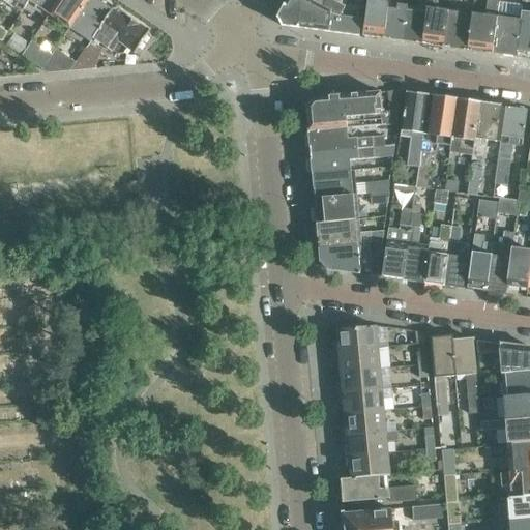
[(49,15),(58,0),(29,0),(25,7),(24,8),(32,13),(37,6),(49,15)]
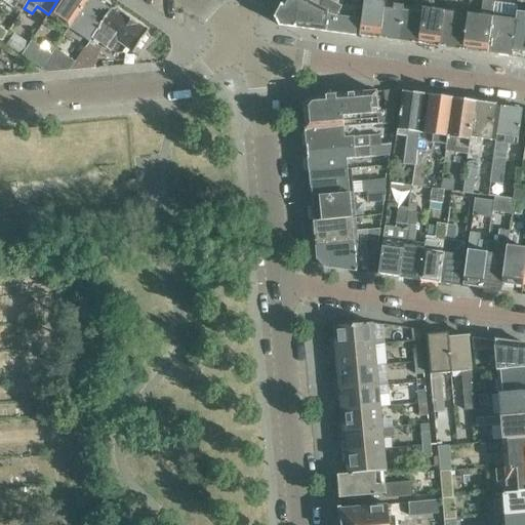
[(57,0),(48,14),(43,22),(51,28),(56,19),(69,28),(87,0),(57,0)]
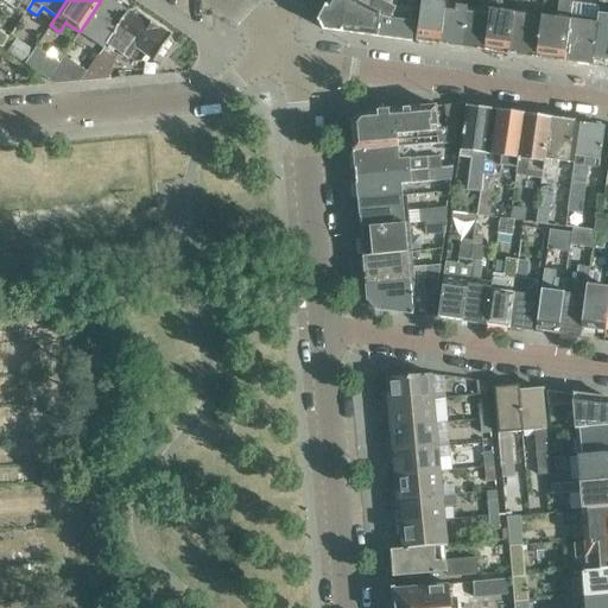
[(89,39),(102,48),(127,11),(126,10),(127,6),(119,1),(116,4),(114,2),(114,1),(112,0),(101,0),(80,32),(74,42),(83,48),(89,39)]
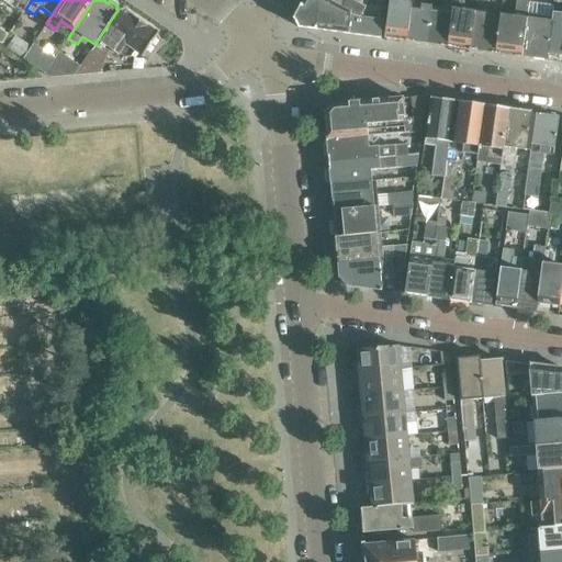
[(303,0),(293,19),(296,26),(380,37),(382,21),(359,18),(325,0),(303,0)]
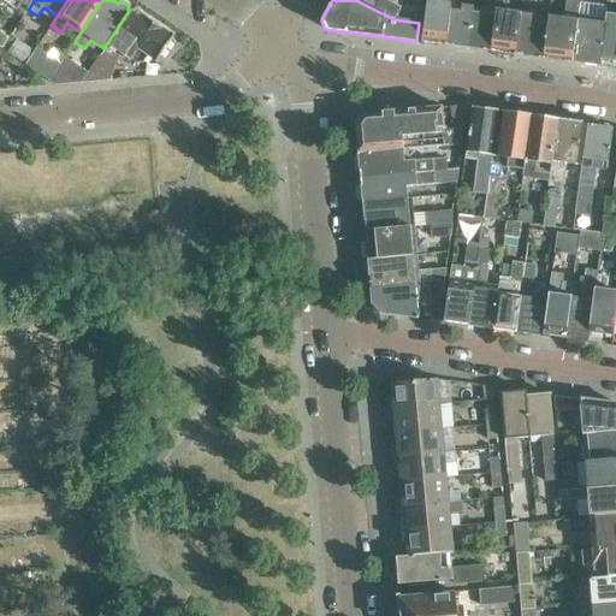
[(356,0),(394,19),(398,9),(381,0),(356,0)]
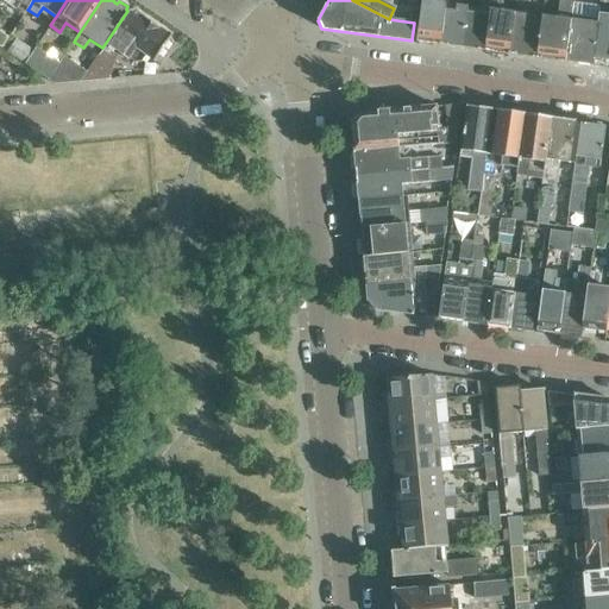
[(421,0),(416,41),(439,44),(445,0),(421,0)]
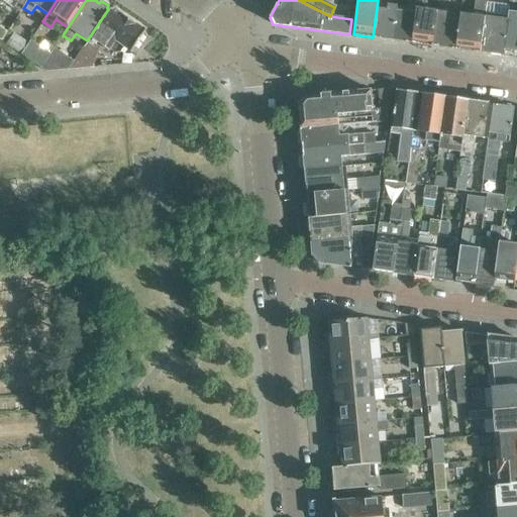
[(378,0),(373,37),(393,40),(397,5),(388,4),(388,0),(378,0)]
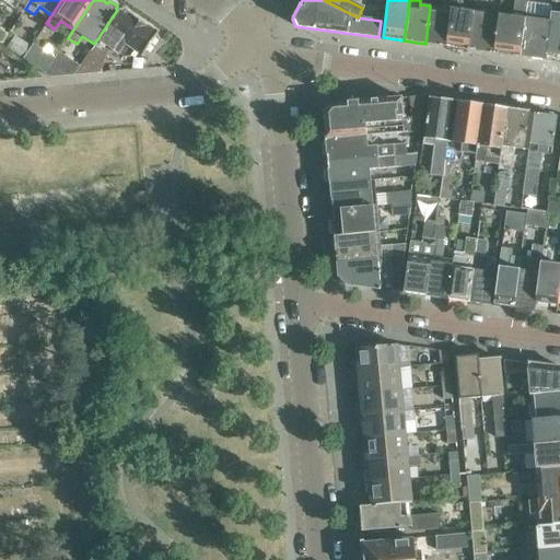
[(430,6),(426,44),(446,46),(453,1),(452,0),(442,0),(442,8),(430,6)]
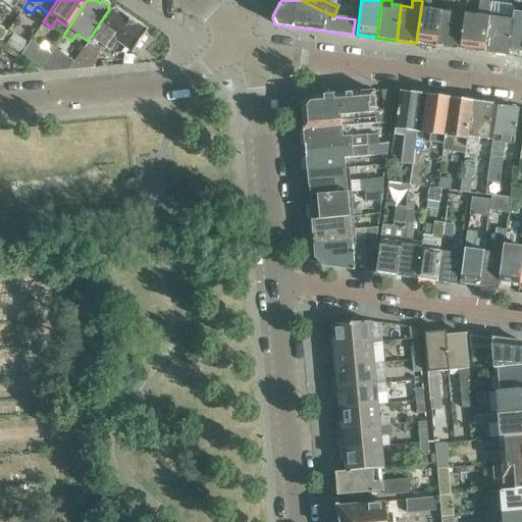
[(435,46),(439,11),(429,9),(430,0),(421,0),(422,1),(416,43),(435,46)]
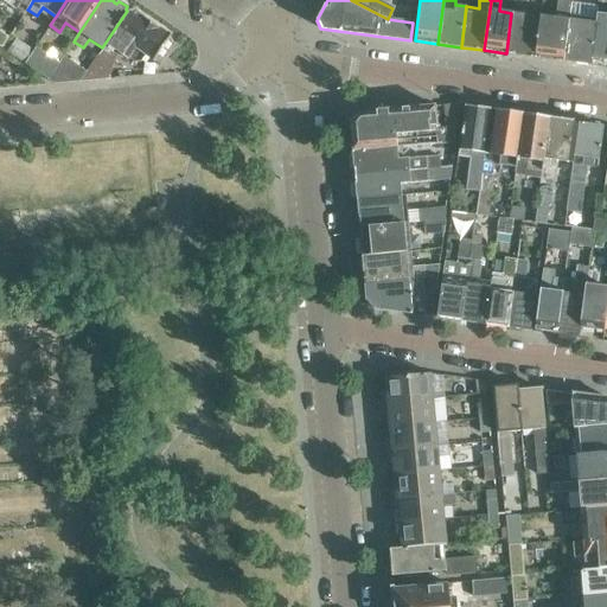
[(506,53),(532,57),(537,17),(529,16),(530,0),(512,0),(511,13),(506,53)]
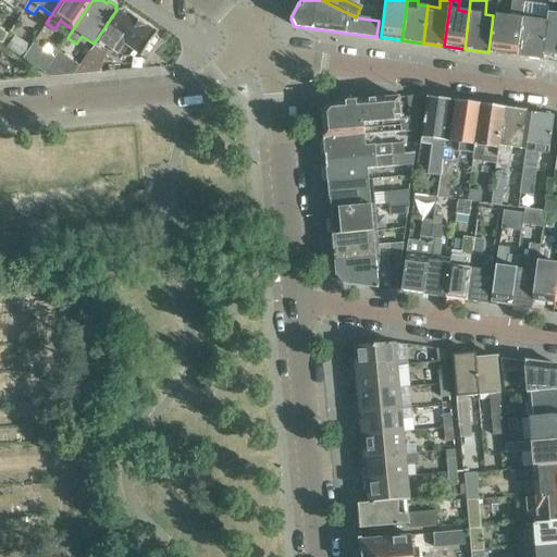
[(511,0),(509,17),(497,16),(493,53),(516,57),(522,8),(523,0),(511,0)]
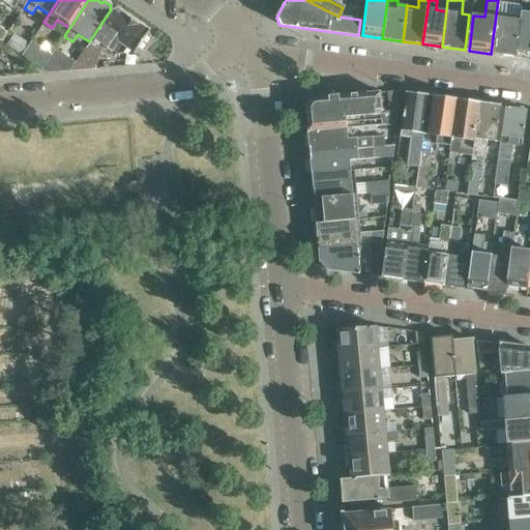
[(497,7),(491,54),(516,58),(517,50),(516,50),(520,21),(521,12),(521,10),(497,7)]
